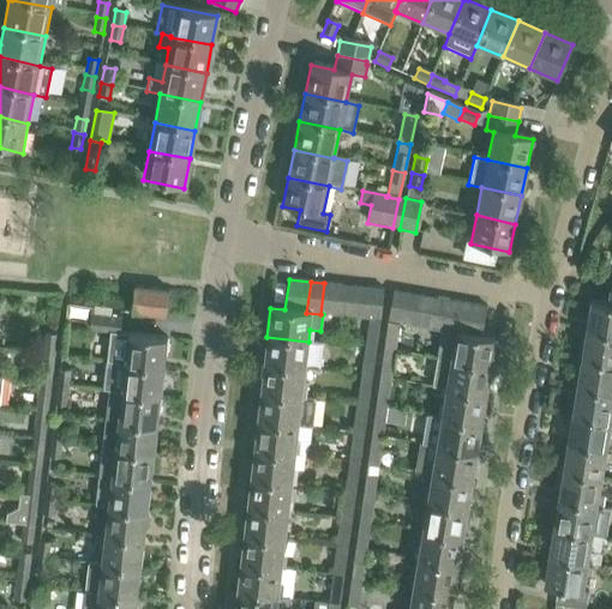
[(335,317),(339,284),(324,283),(321,314),(323,314),(335,317)]
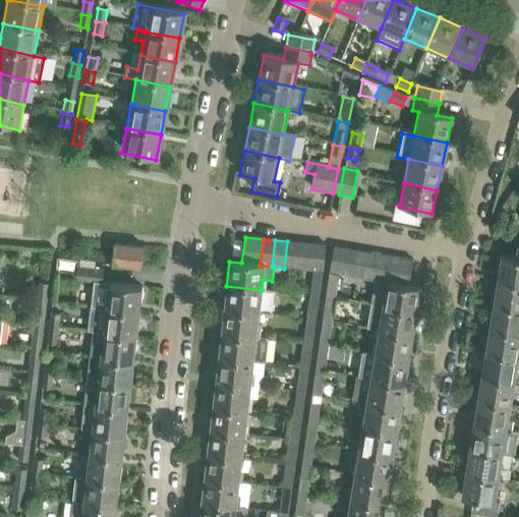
[(296,270),(299,243),(287,241),(284,269),(296,270)]
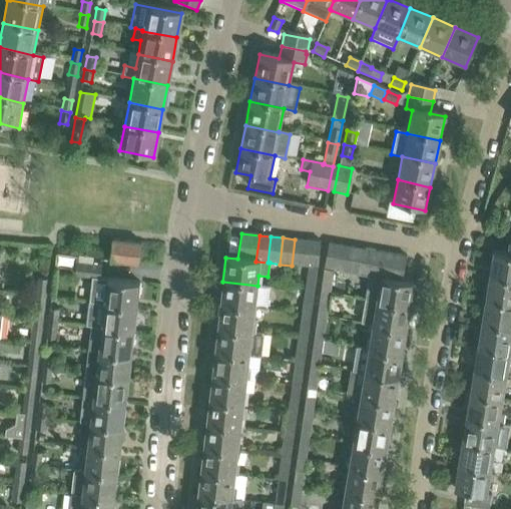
[(304,267),(307,240),(295,239),(292,266),(304,267)]
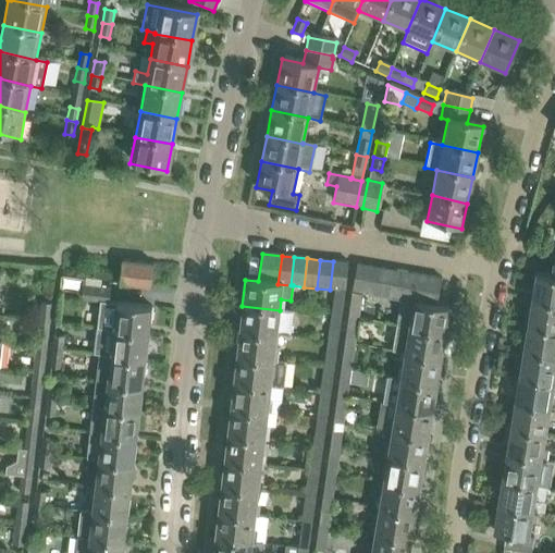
[(345,292),(347,262),(333,261),(330,290),(333,291),(333,292),(344,294),(345,292)]
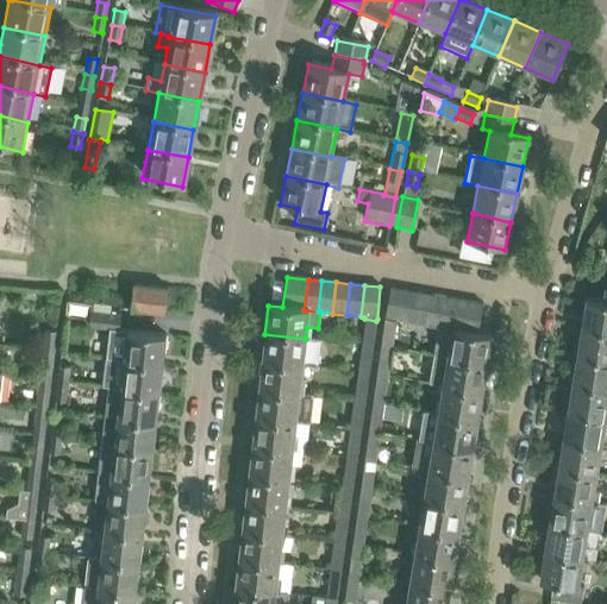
[(163,315),(167,290),(132,287),(129,312),(163,315)]
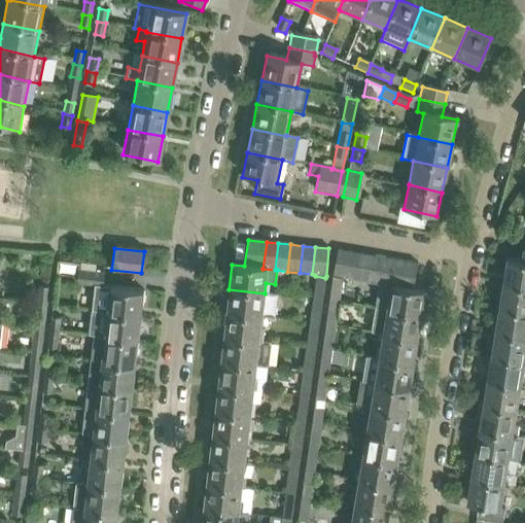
[(331,277),(331,279),(343,280),(343,278),(345,279),(350,251),(338,249),(331,277)]
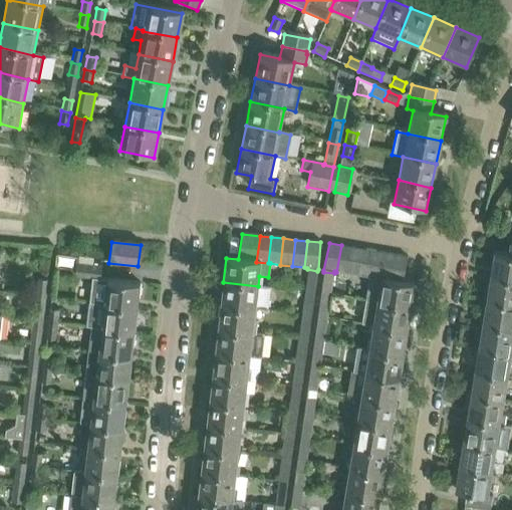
[(511,244),(509,244),(507,256),(494,254),(490,278),(511,281),(511,244)]
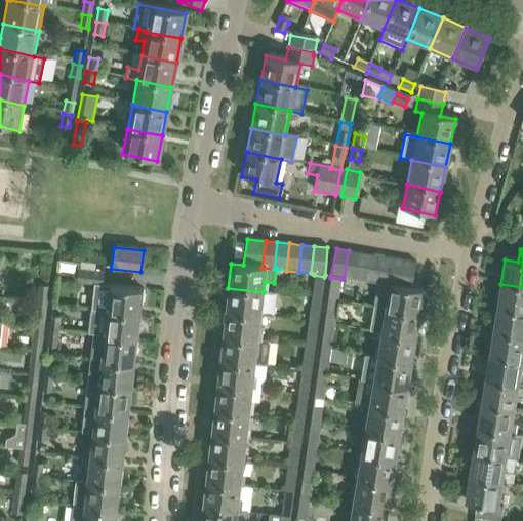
[(349,250),(344,278),(356,280),(361,253),(349,250)]
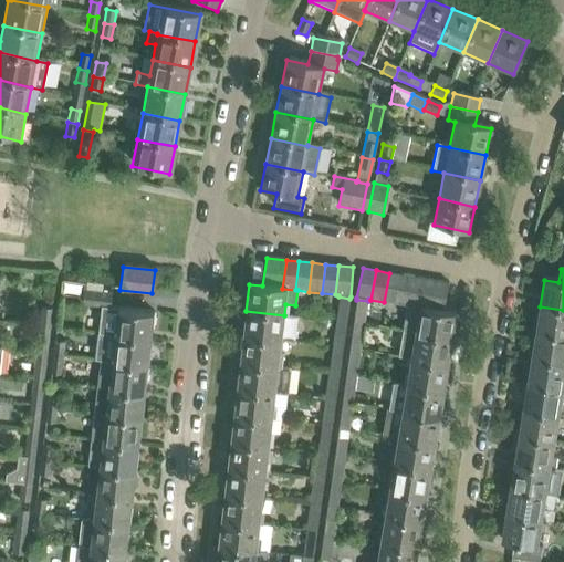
[(389,273),(384,302),(396,304),(401,276),(389,273)]
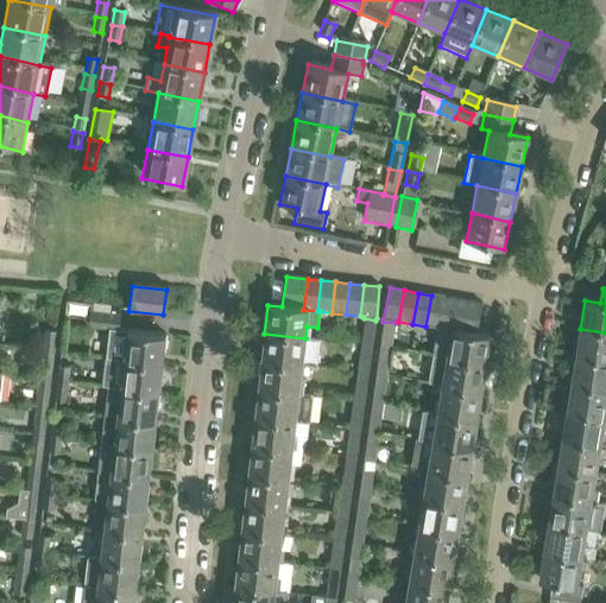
[(431,296),(425,327),(437,328),(440,329),(446,298),(431,296)]
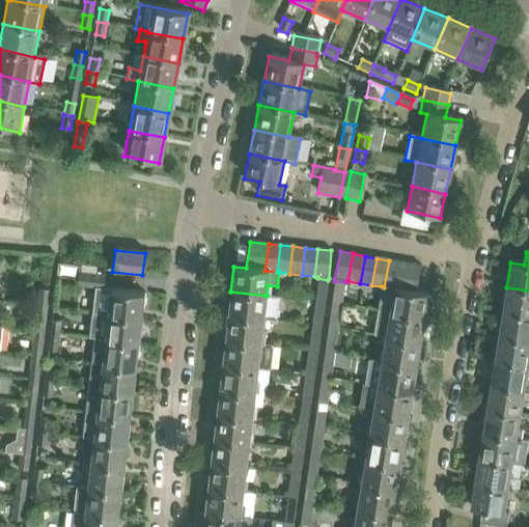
[(423,320),(427,294),(415,293),(420,267),(399,262),(389,260),(384,287),(382,286),(378,312),(423,320)]
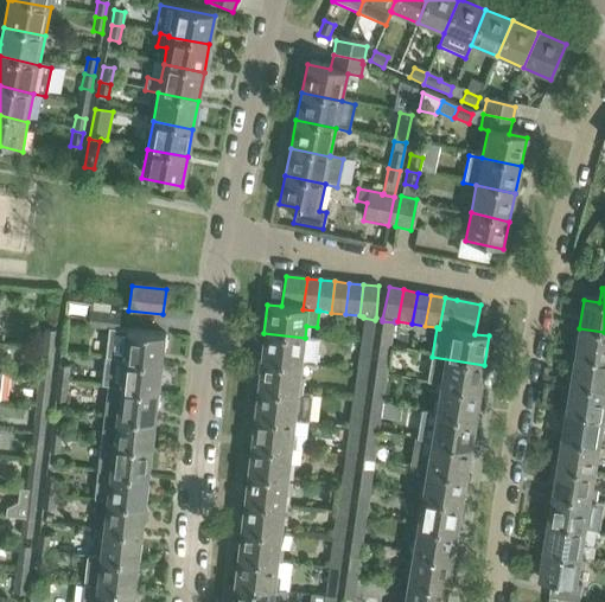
[(118,331),(120,315),(89,312),(88,328),(118,331)]
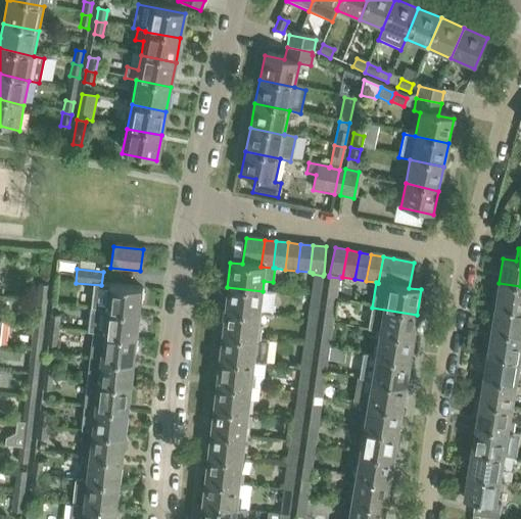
[(320,297),(323,276),(313,274),(310,296),(320,297)]
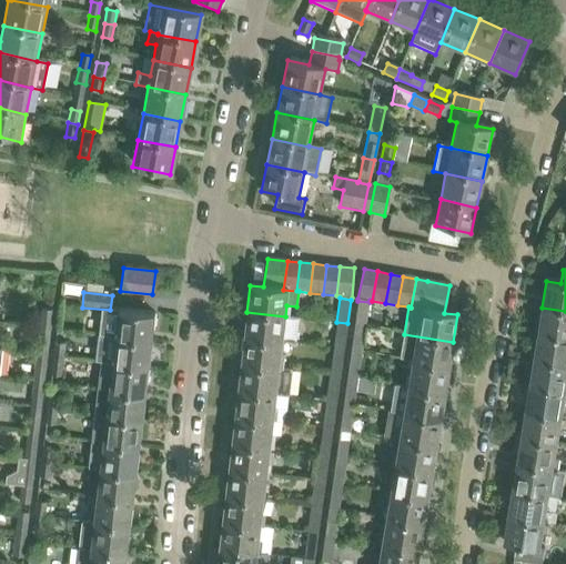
[(50,331),(52,309),(41,308),(39,330),(50,331)]
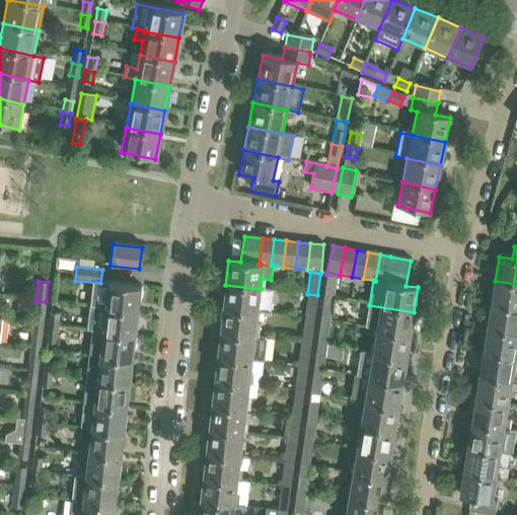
[(516,284),(495,281),(491,305),(516,309),(516,284)]
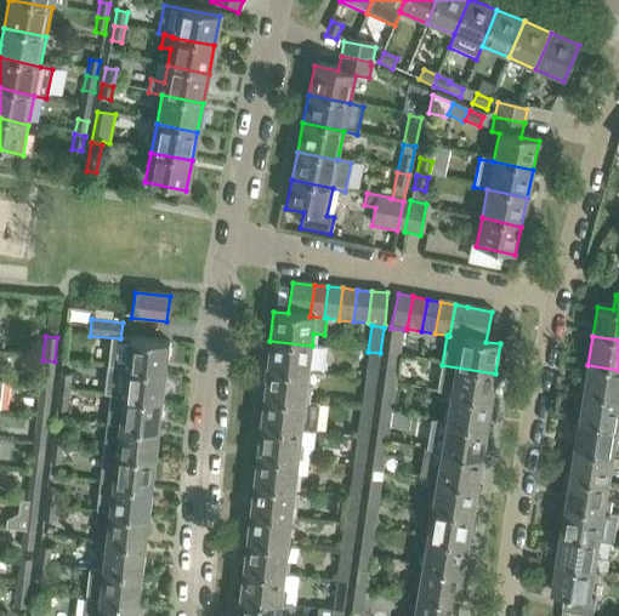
[(168,365),(169,347),(168,347),(168,344),(129,340),(125,370),(164,375),(165,365),(168,365)]
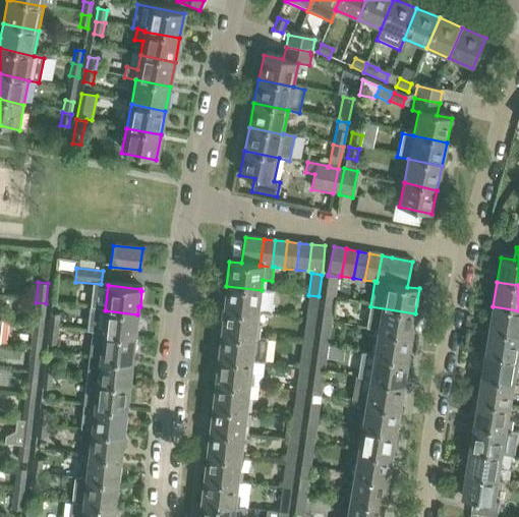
[(226,286),(224,310),(258,314),(269,316),(272,291),(262,290),(226,286)]
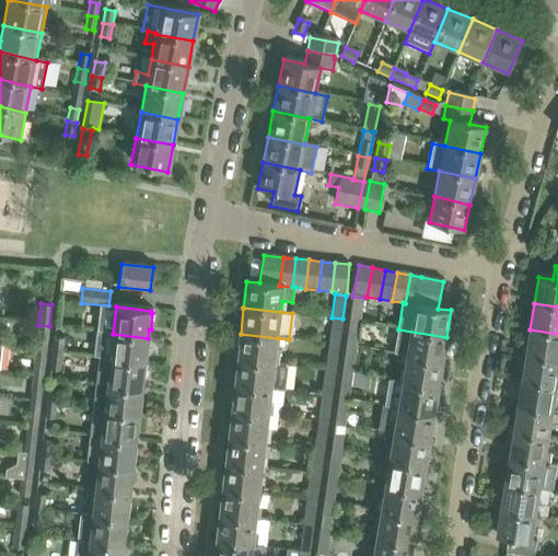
[(332,317),(329,331),(341,332),(343,319),(332,317)]
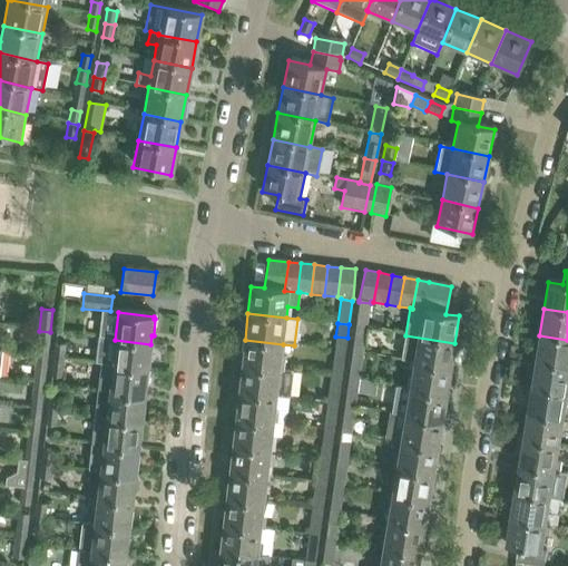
[(355,325),(353,339),(365,340),(366,328),(355,325)]
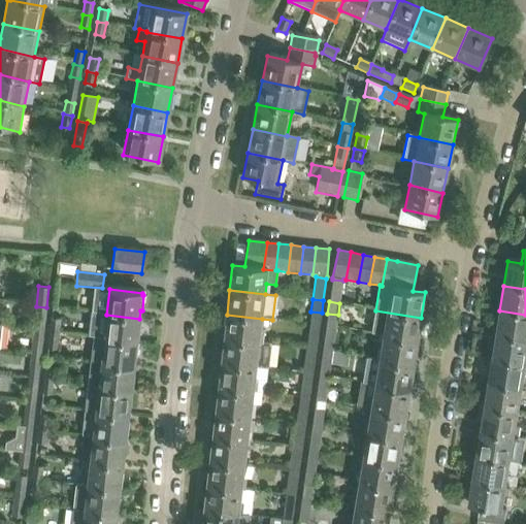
[(44,322),(46,307),(36,306),(35,321),(44,322)]
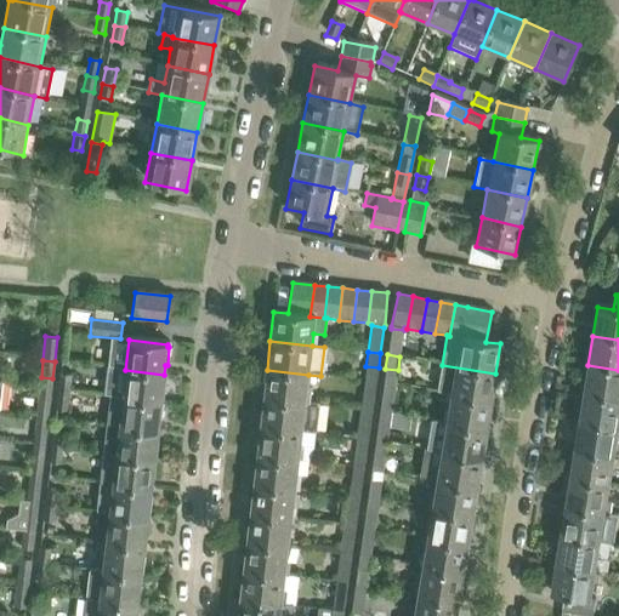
[(442,365),(437,393),(450,395),(490,401),(495,374),(442,365)]
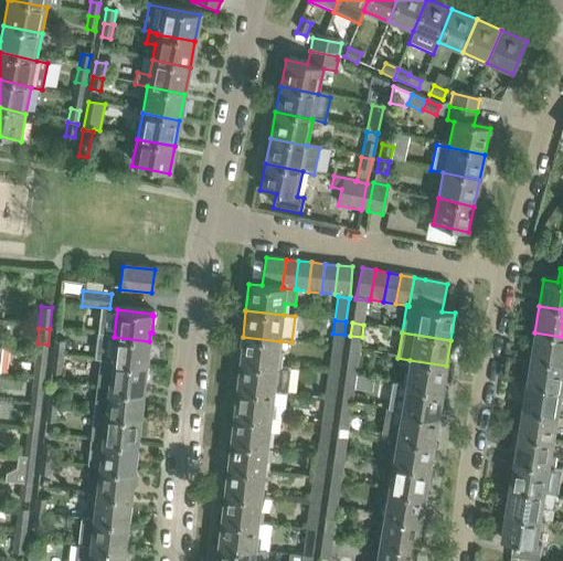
[(562,337),(534,332),(530,358),(562,363),(562,337)]
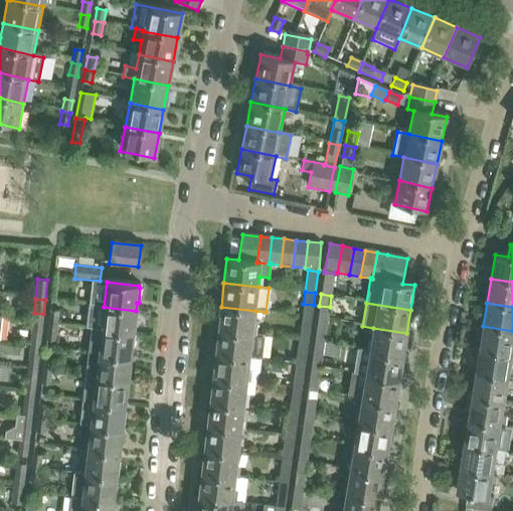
[(135,319),(136,311),(104,307),(101,330),(101,331),(133,335),(133,334),(135,334),(137,319),(135,319)]
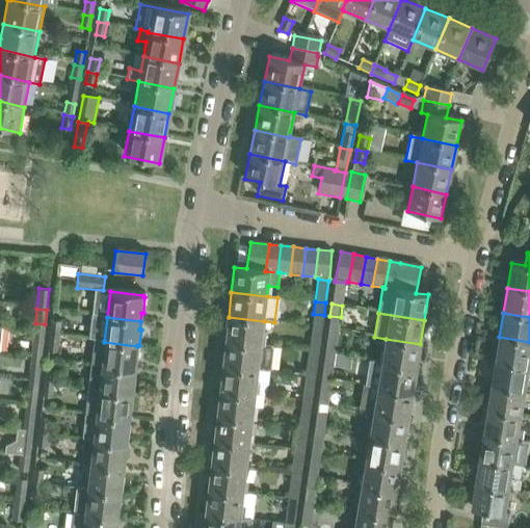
[(262,345),(264,321),(229,317),(226,342),(261,346),(262,345)]
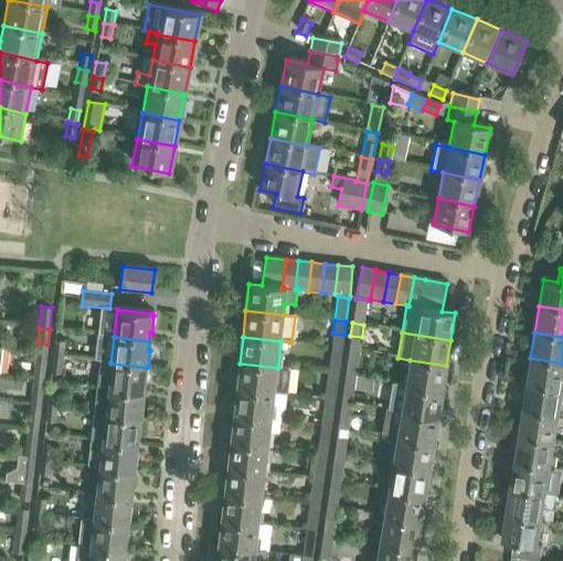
[(63,358),(65,342),(54,341),(53,357),(63,358)]
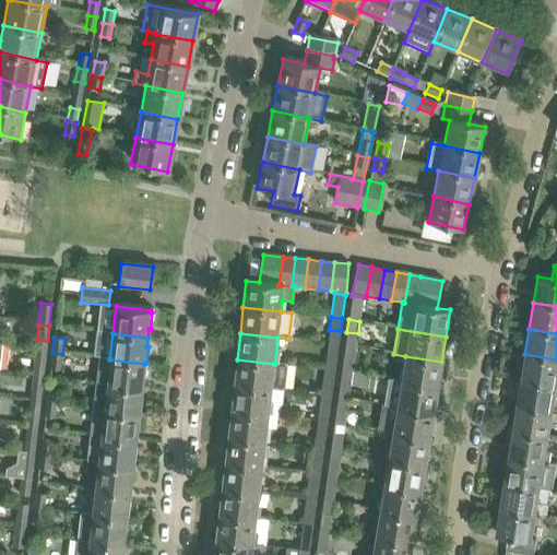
[(339,344),(328,342),(323,368),(335,370),(339,344)]
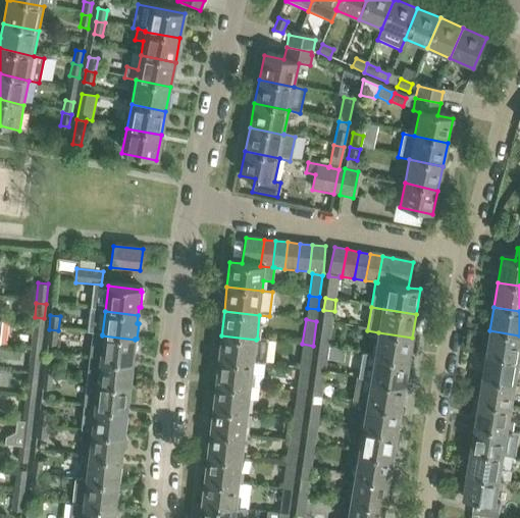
[(322,322),(320,334),(330,335),(332,323),(322,322)]
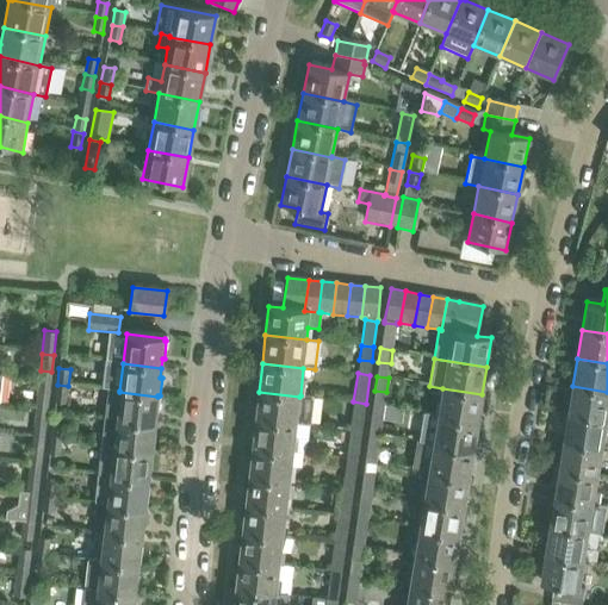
[(66,405),(68,386),(57,385),(55,404),(66,405)]
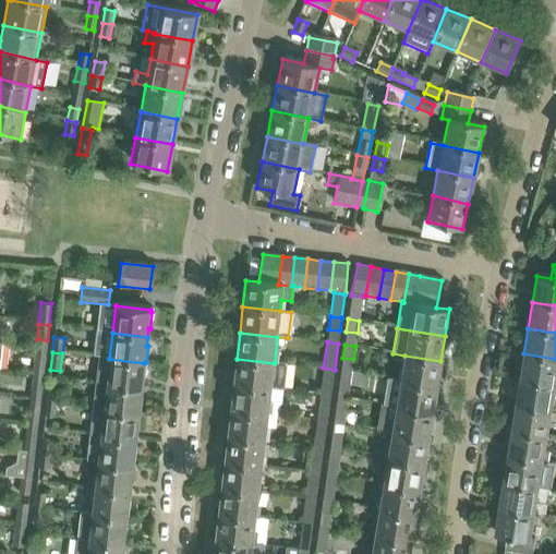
[(555,359),(523,353),(519,380),(555,385),(555,359)]
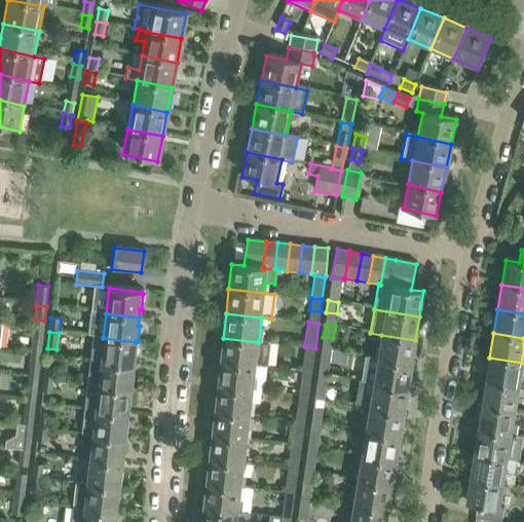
[(411,365),(415,340),(381,335),(377,360),(411,365)]
